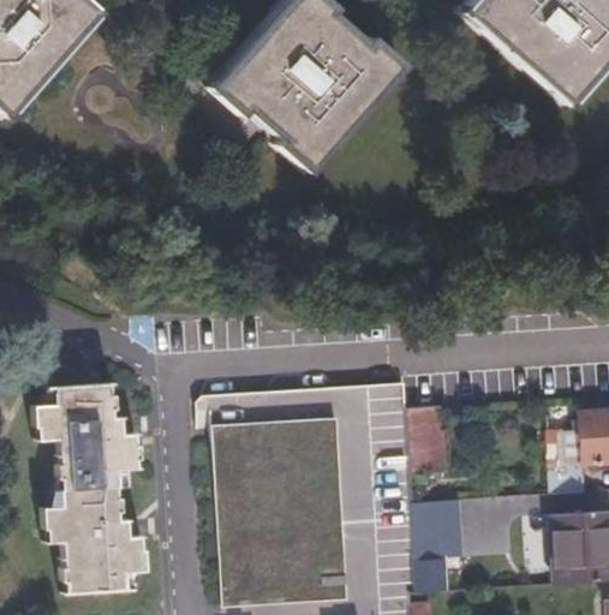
[(83,25),(99,5),(93,0),(0,0),(0,107),(6,112),(22,95),(29,102),(89,31),(83,25)]
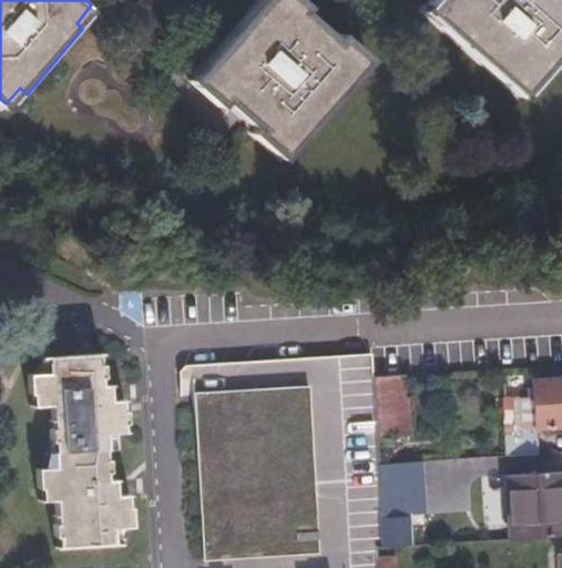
[(359,74),(376,58),(354,36),(340,48),(308,19),(317,8),(308,0),(283,0),(279,4),(276,3),(220,67),(217,67),(201,85),(231,111),(241,100),(274,129),(265,139),(287,156),(303,139),(308,143),(365,79),(359,74)]
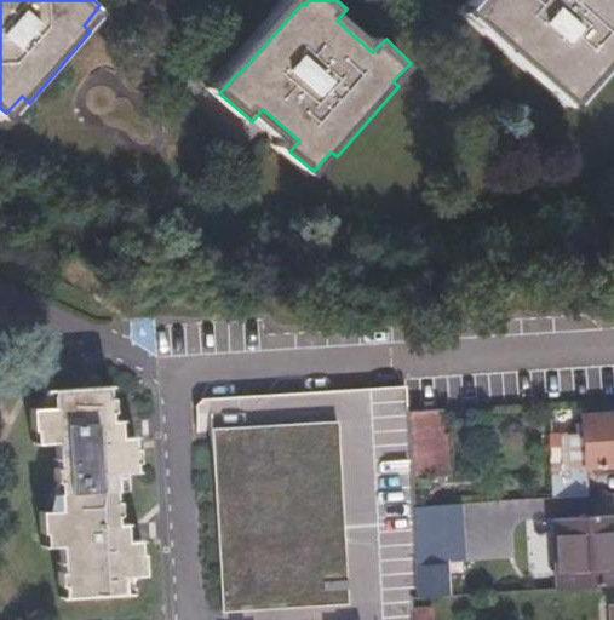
[(586,101),(613,69),(613,0),(483,0),(480,5),(499,23),(494,29),(563,90),(569,86),(586,101)]
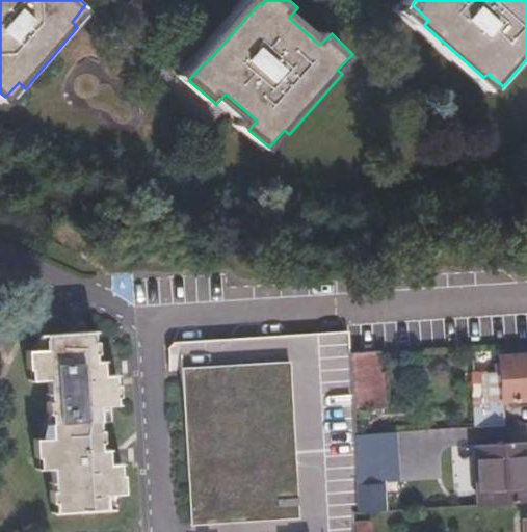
[(94,336),(94,327),(45,329),(46,345),(26,346),(27,364),(31,364),(32,376),(48,376),(49,397),(46,398),(47,413),(50,413),(51,437),(33,439),(34,457),(38,458),(40,470),(54,470),(54,489),(52,490),(53,504),(56,505),(56,511),(108,509),(107,494),(128,493),(127,472),(124,472),(123,459),(110,459),(110,448),(102,448),(102,442),(105,441),(105,428),(100,429),(100,419),(112,418),(111,402),(117,401),(117,393),(120,392),(120,379),(116,379),(115,371),(104,372),(103,357),(96,357),(96,350),(99,350),(98,336),(94,336)]
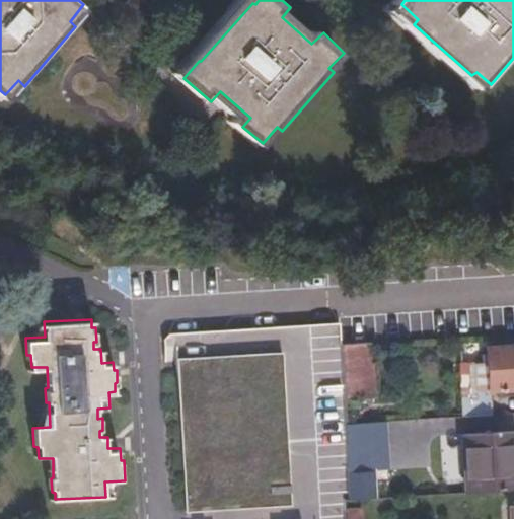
[(348,398),(345,344),(343,321),(178,332),(189,511),(350,502),(351,500),(355,499),(352,445),(351,425),(350,423),(348,398)]
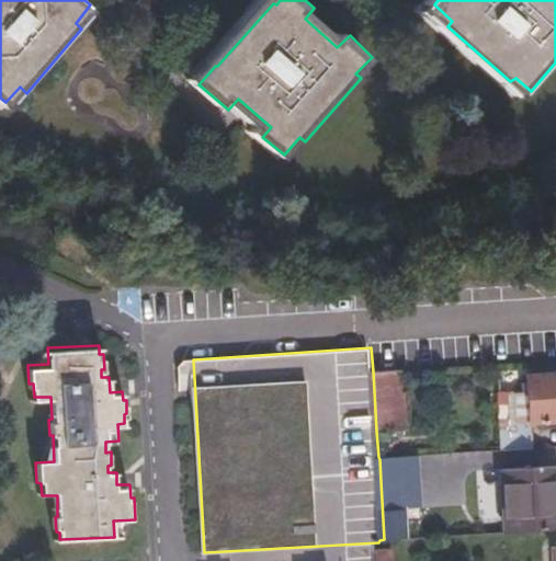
[(403,403),(400,369),(373,371),(376,431),(408,430),(407,403),(403,403)]
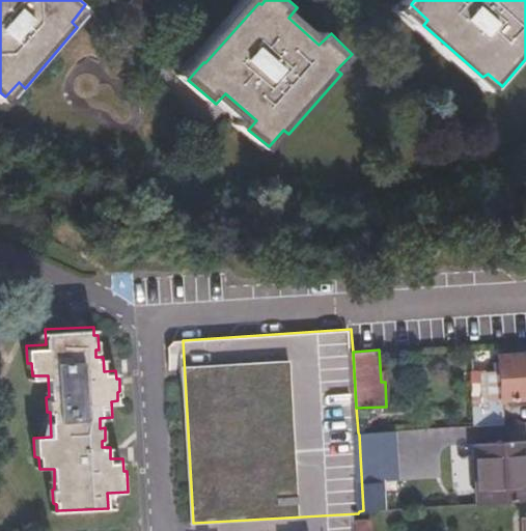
[(424,430),(505,425),(505,403),(525,401),(525,352),(501,354),(502,360),(494,360),(495,370),(474,371),(476,407),(423,410),(424,430)]
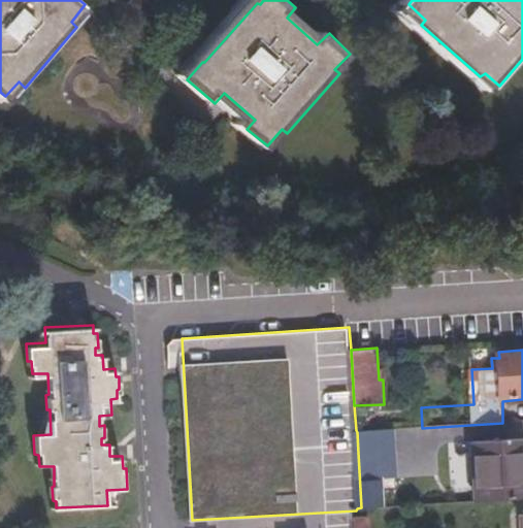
[(476,442),(478,500),(522,497),(522,439),(476,442)]
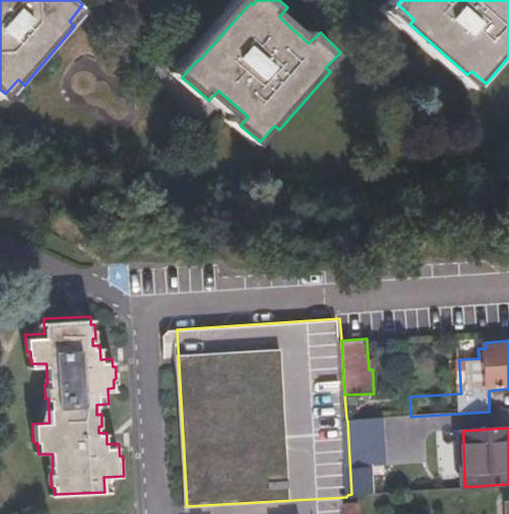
[(348,441),(351,494),(375,492),(372,439),(348,441)]
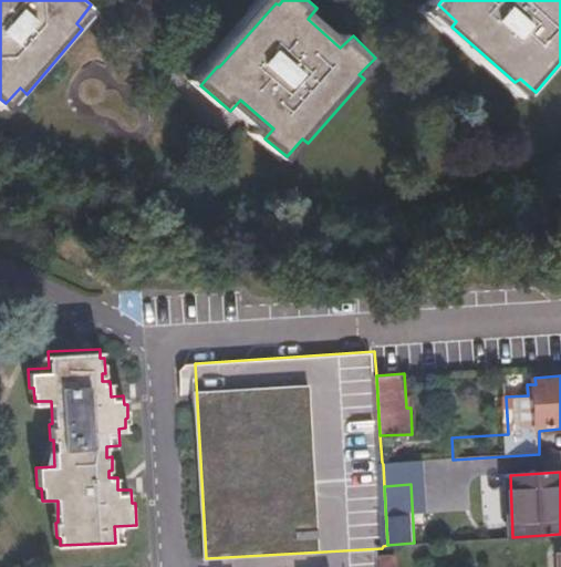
[(382,556),(382,566),(396,566),(396,556),(382,556)]
